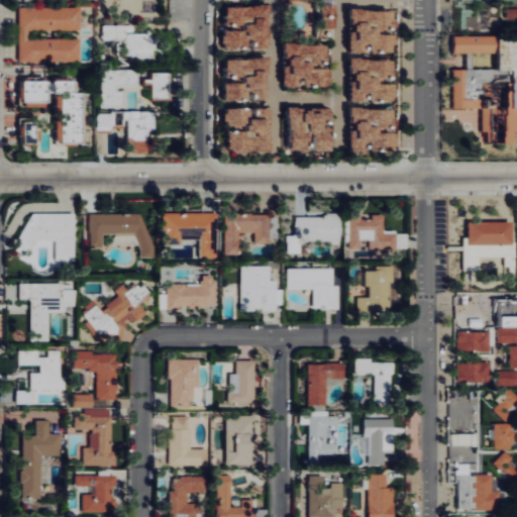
[(320,0),(321,29),(335,29),(334,0),(320,0)]
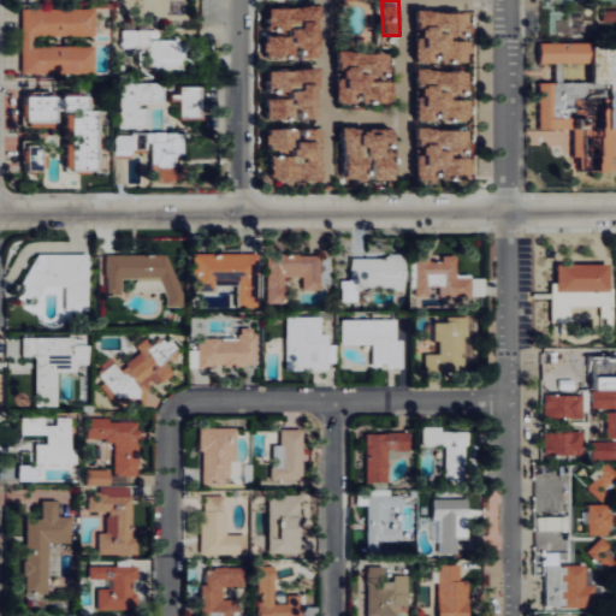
[(320,57),(320,6),(270,7),(270,34),(266,34),(266,57),(300,57),(320,57)]
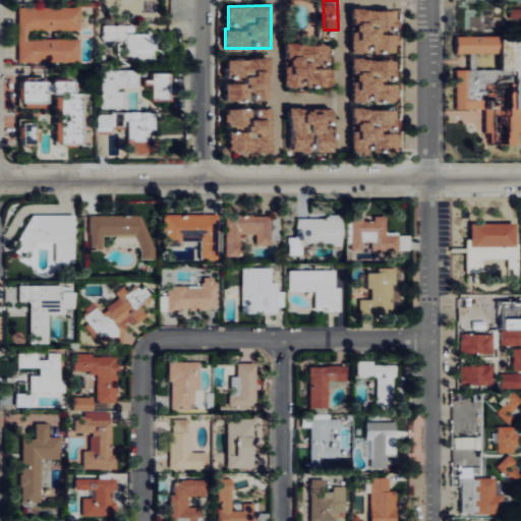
[(20,62),(82,61),(81,38),(31,39),(31,30),(81,30),(81,6),(19,7),(20,62)]
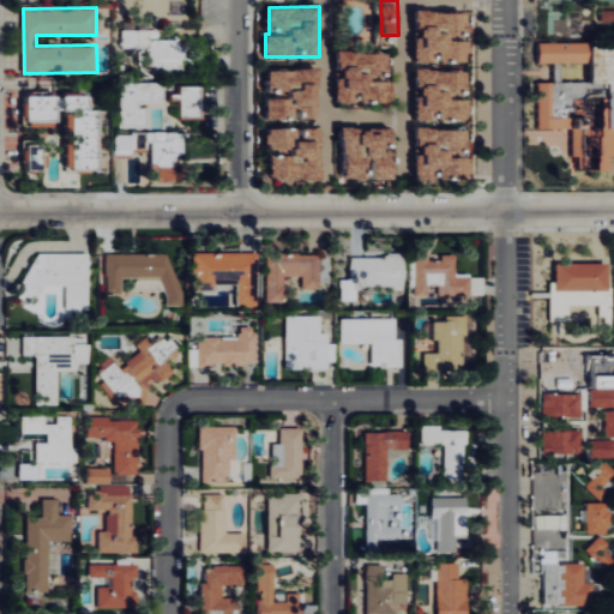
[(469,12),(416,10),(416,24),(425,25),(423,47),(416,47),(416,61),(438,62),(438,60),(470,61),(471,41),(456,40),(456,31),(468,32),(469,12)]
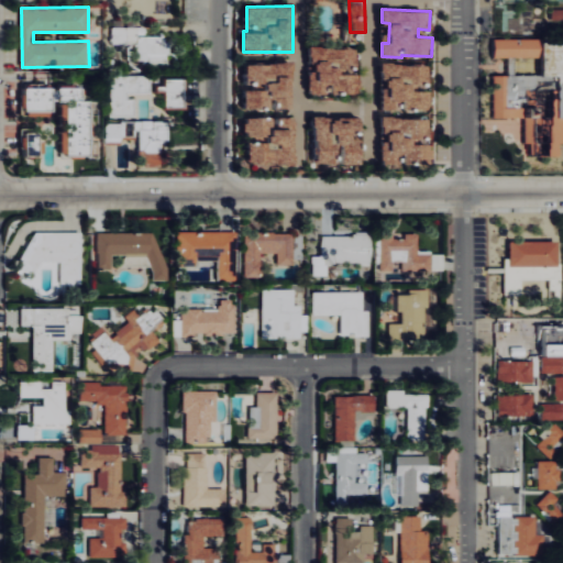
[(562,19),(562,9),(552,10),(552,20),(562,19)]
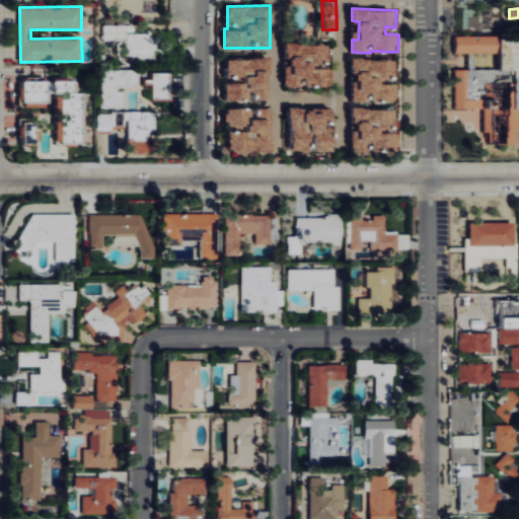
[(103,41),(127,41),(127,57),(155,57),(155,34),(127,33),(127,24),(103,24),(103,41)]
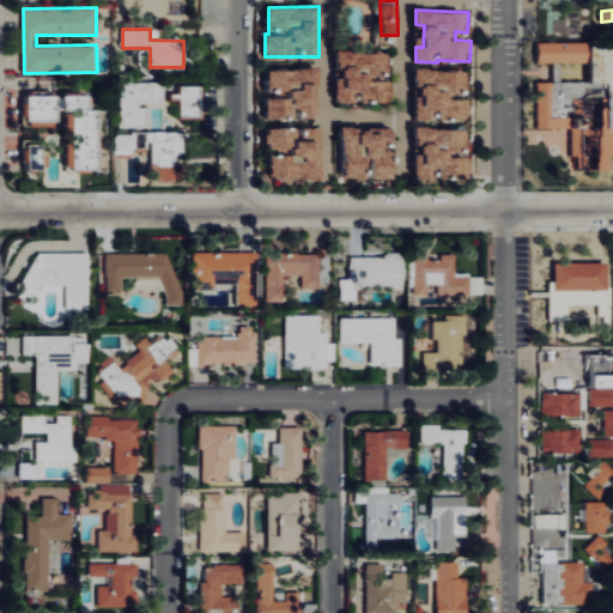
[(612,43),(539,42),(539,62),(592,62),(592,83),(607,83),(607,117),(594,117),(594,127),(572,127),(572,157),(577,157),(577,170),(611,170),(611,156),(612,155),(612,43)]
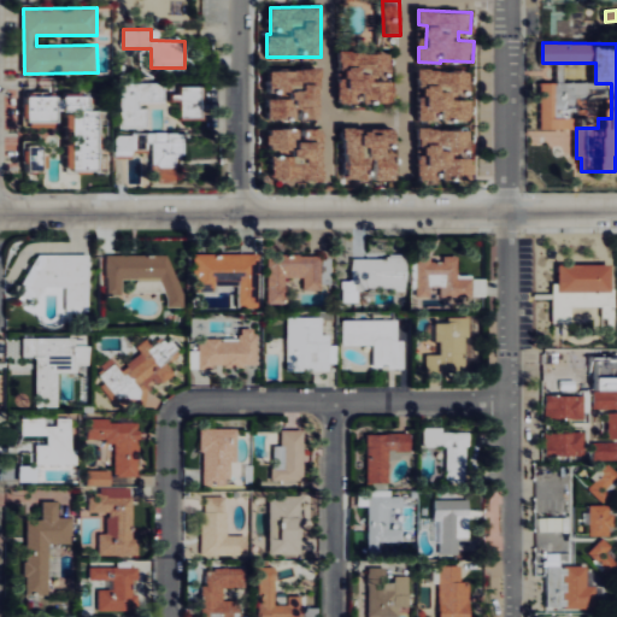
[(340,103),(362,103),(362,104),(394,103),(394,82),(380,82),(380,72),(392,72),(391,52),(340,53),(340,103)]
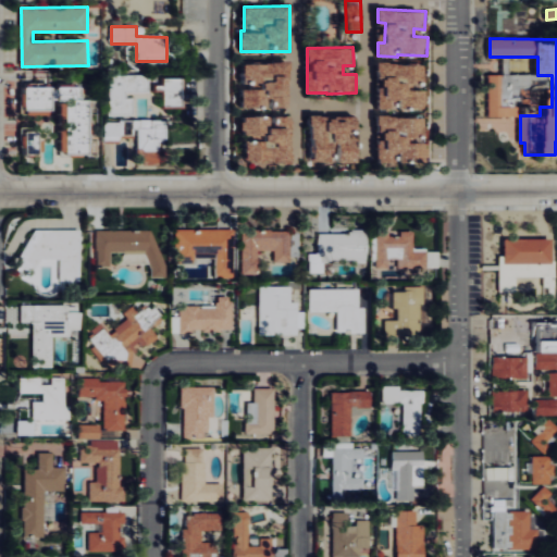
[(245,62),(244,82),(263,82),(263,88),(243,88),(243,107),(271,107),(289,107),(289,62),(245,62)]
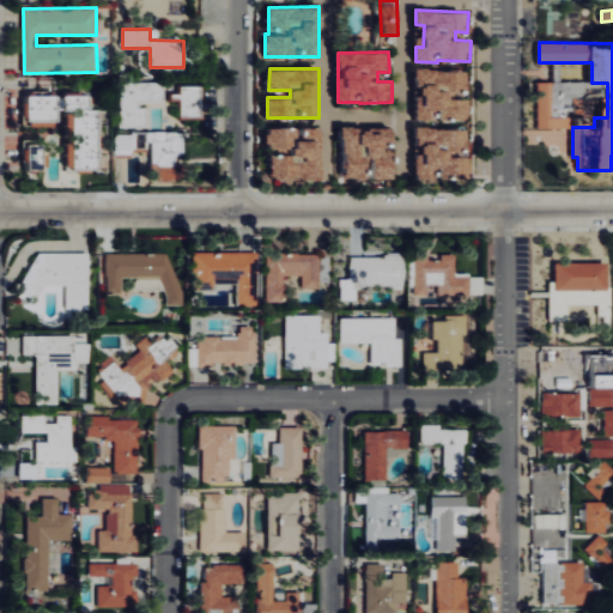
[(467,70),(417,70),(417,119),(437,119),(468,119),(468,99),(456,99),(456,91),(467,91),(467,70)]
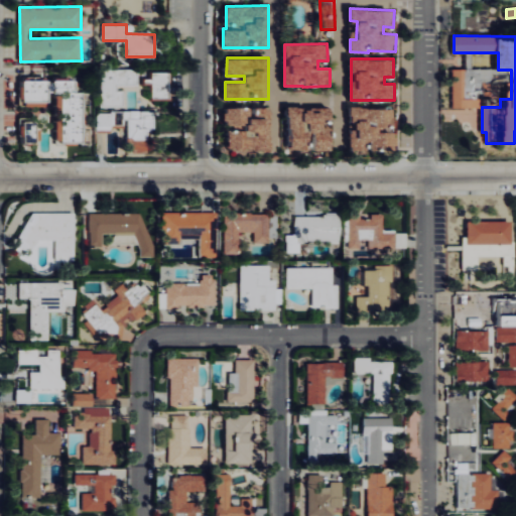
[(466,69),(453,69),(454,108),(474,107),(474,97),(467,97),(466,69)]
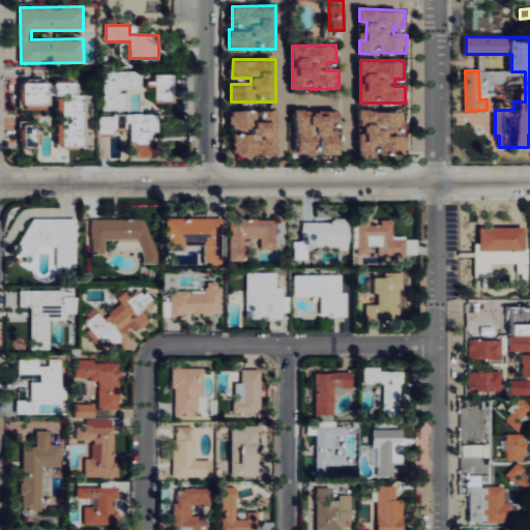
[(127,110),(127,89),(142,89),(142,71),(104,71),(105,110),(127,110)]
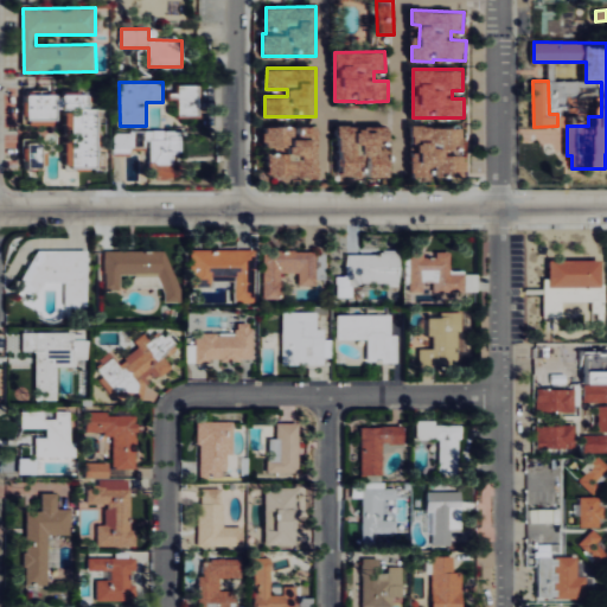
[(179,116),(199,116),(199,84),(178,85),(179,96),(179,116)]
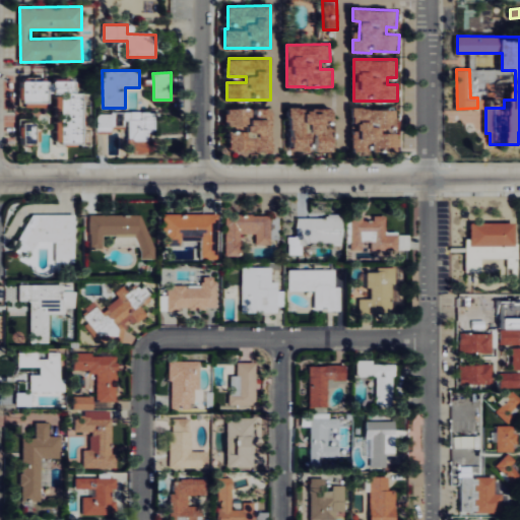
[(84,144),(83,93),(78,93),(78,78),(54,78),(23,78),(24,107),(49,107),(48,93),(60,93),(61,144),(84,144)]
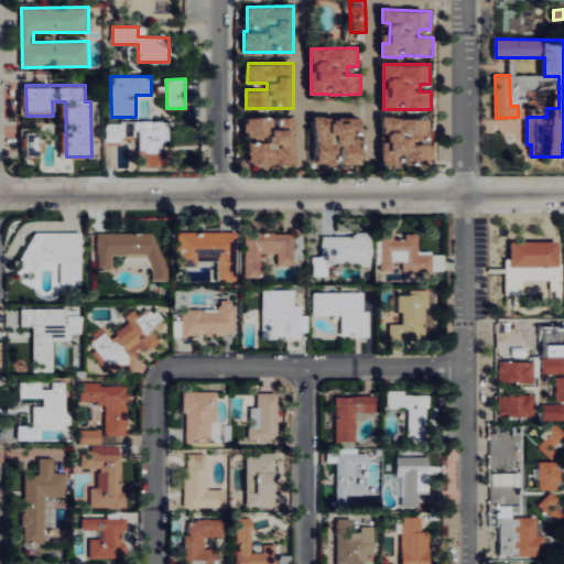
[(248,164),(296,163),(295,117),(274,118),(247,118),(248,164)]
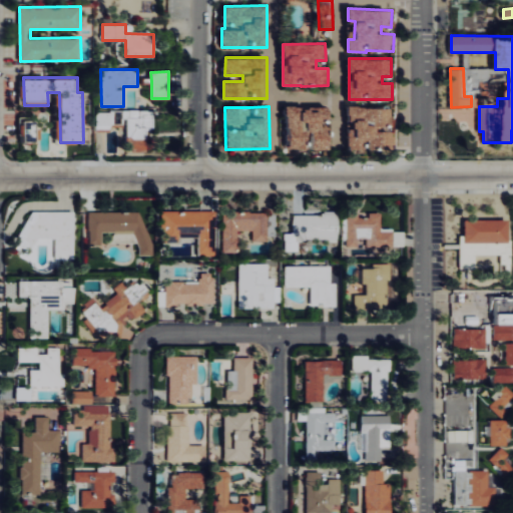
[(392,108),(349,106),(349,121),(348,149),(366,149),(367,148),(393,149),(394,129),(391,129),(392,108)]
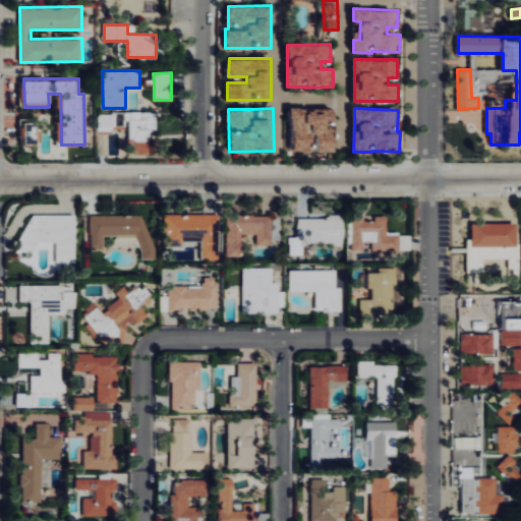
[(335,152),(334,109),(291,109),(292,152),(312,152),(335,152)]
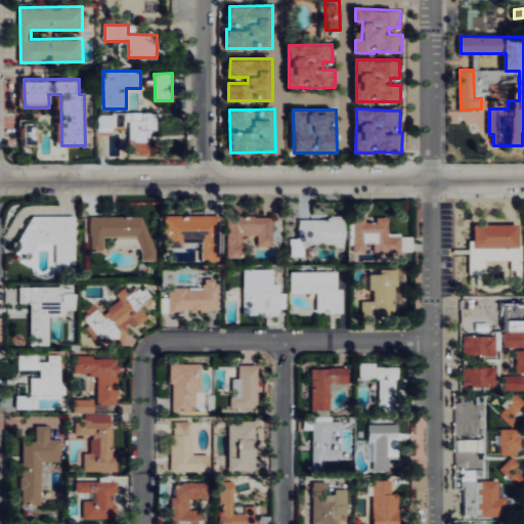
[(98,114),(98,132),(114,132),(114,127),(126,126),(126,113),(98,114)]
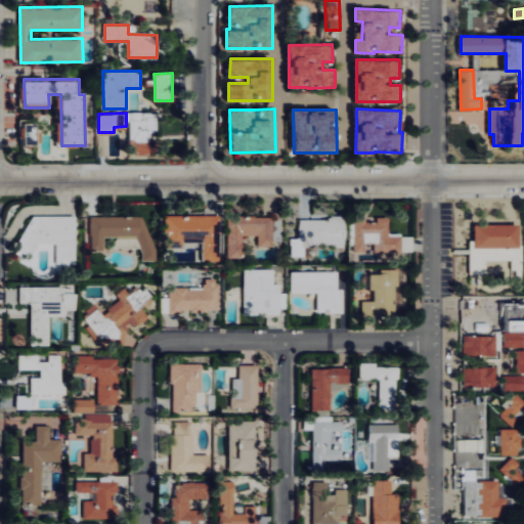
[(156,113),(142,113),(142,120),(129,120),(129,142),(135,142),(135,155),(148,155),(148,132),(156,132),(156,113)]
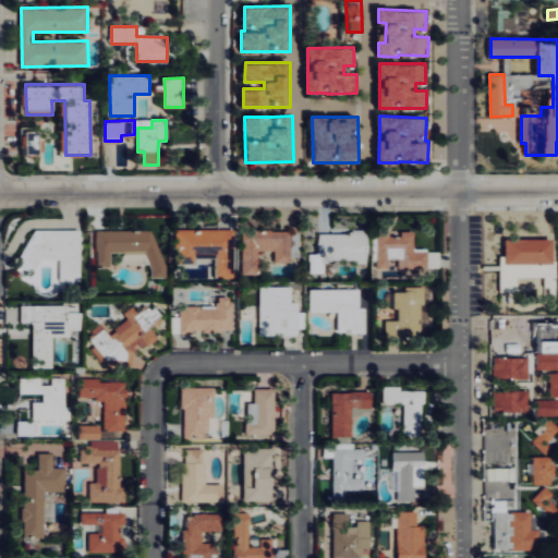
[(40,129),(25,128),(24,154),(39,155),(40,129)]
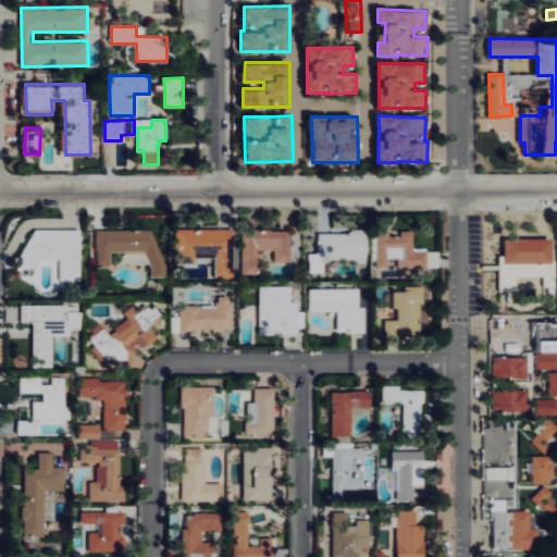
[(82,230),(27,229),(26,268),(28,268),(28,276),(37,276),(37,258),(61,259),(61,281),(81,282),(82,230)]
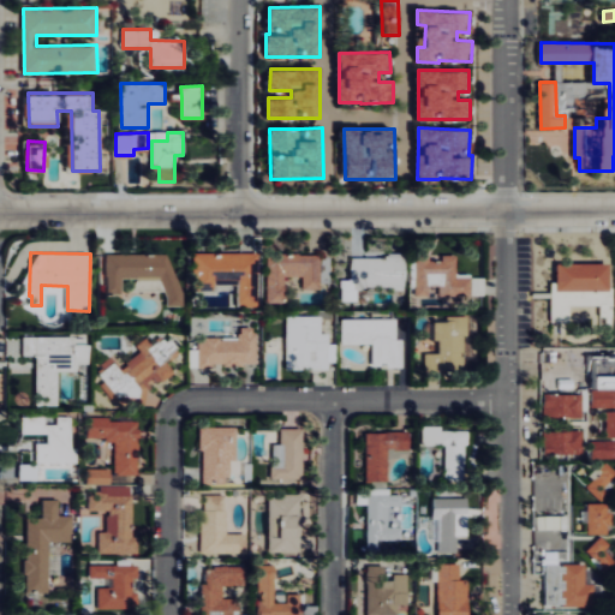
[(196,254),(196,291),(218,291),(218,285),(238,285),(238,303),(260,303),(258,252),(196,254)]
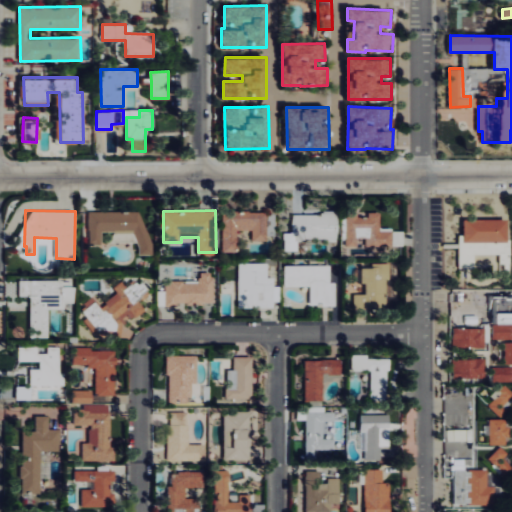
[(346,210),(346,246),(359,246),(358,238),(366,238),(367,248),(393,248),(392,231),(381,231),(380,212),(368,212),(368,217),(359,217),(359,210),(346,210)]
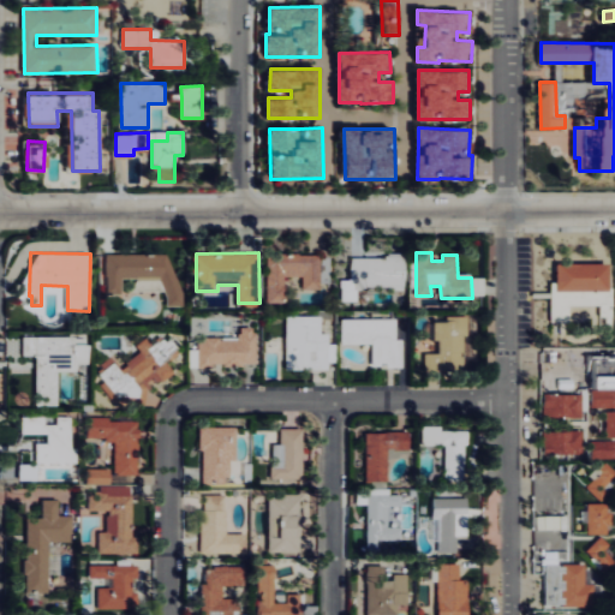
[(107,255),(107,294),(123,293),(123,279),(136,279),(136,291),(167,290),(167,306),(179,306),(178,254),(107,255)]
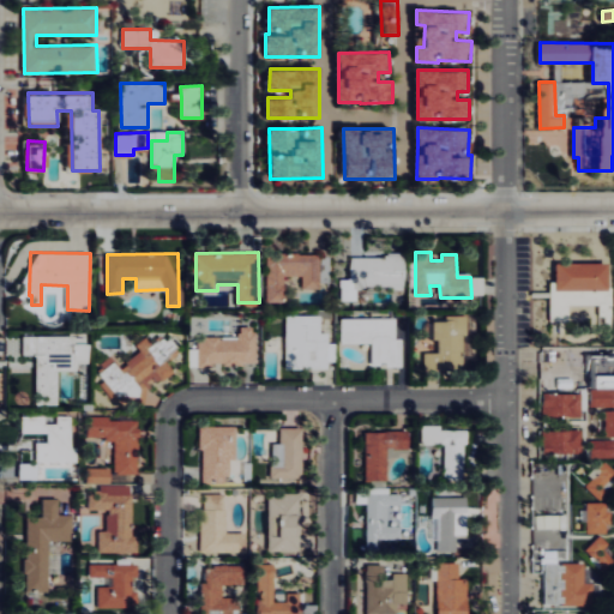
[(268,301),(286,301),(286,276),(302,276),(302,289),(319,289),(319,253),(268,253),(268,301)]
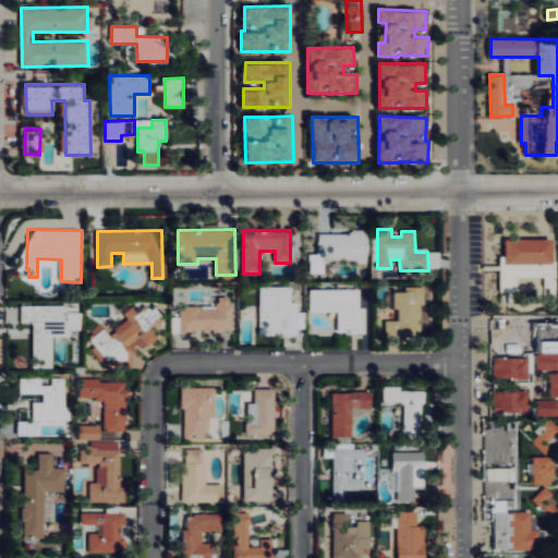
[(325,261),(367,261),(367,232),(318,232),(318,254),(311,254),(310,273),(325,273),(325,261)]
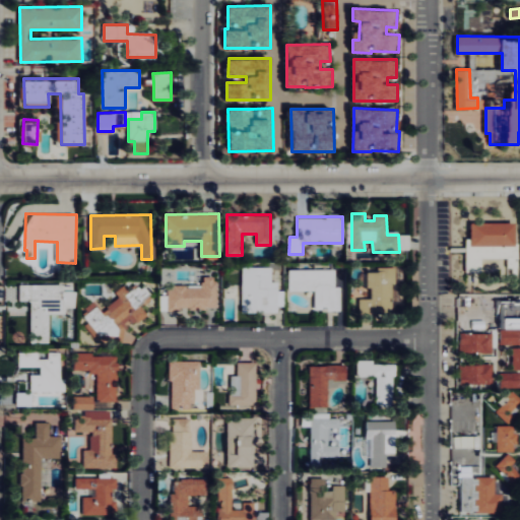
[(513,223),(513,245),(517,245),(517,277),(510,277),(510,270),(506,270),(506,260),(478,261),(478,275),(464,275),(463,241),(468,241),(467,224),(513,223)]
